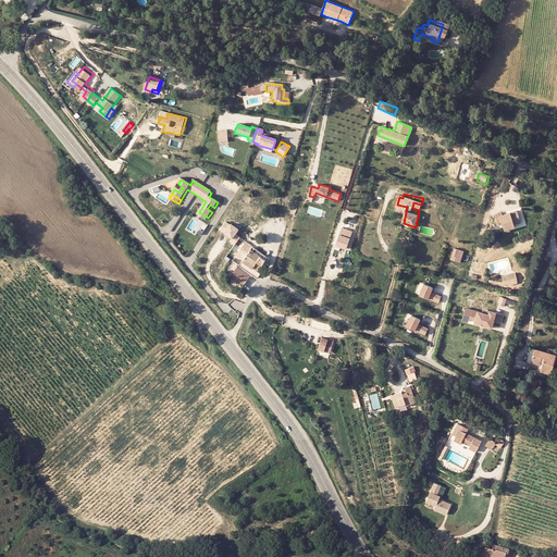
[(499,220),(504,220),(505,227),(511,226),(510,222),(522,220),(520,210),(505,212),(505,210),(497,211),(499,220)]
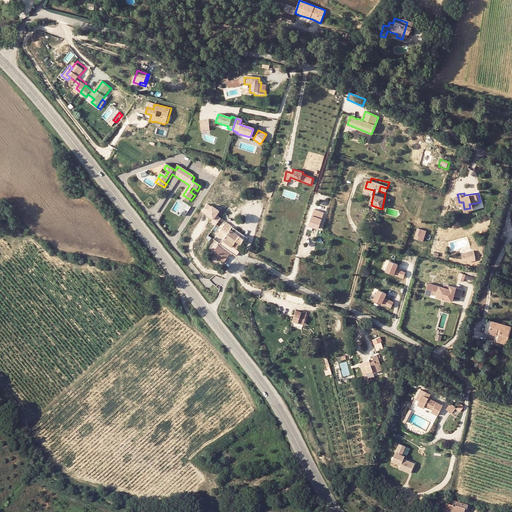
[(181,198),(189,204),(191,200),(183,195),(181,198)]
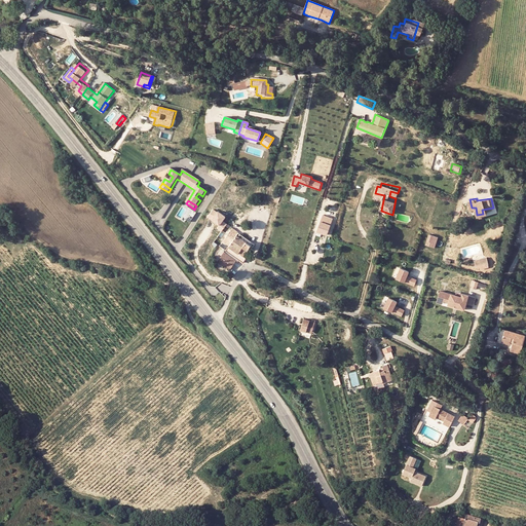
[(215,230),(219,233),(227,223),(223,220),(225,216),(213,207),(205,216),(218,225),(215,230)]
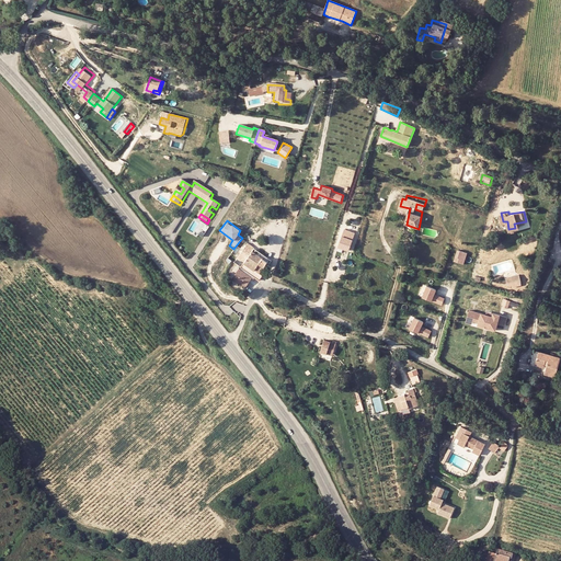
[(351,253),(356,236),(345,231),(340,249),(351,253)]
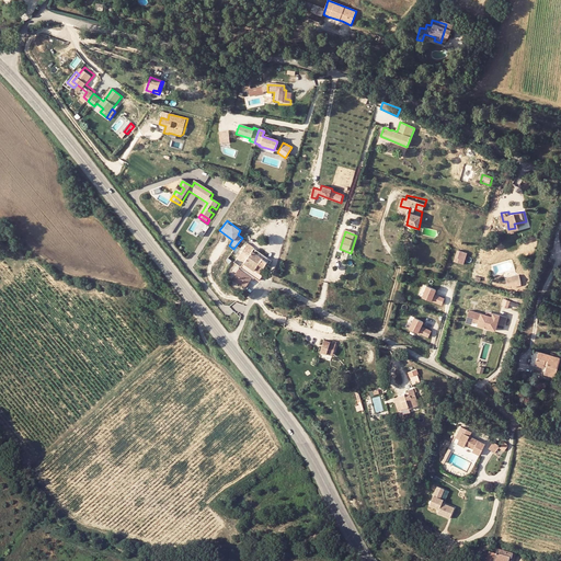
[(245,261),(240,268),(252,277),(258,282),(262,276),(260,274),(270,261),(248,244),(240,255),(245,261)]
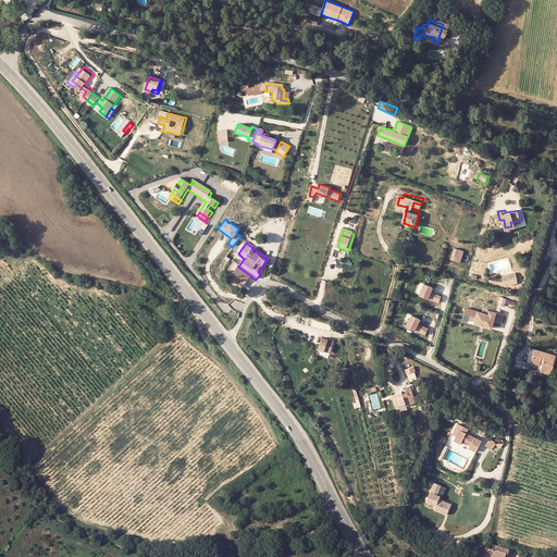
[(465,252),(455,249),(452,260),(461,263),(465,252)]
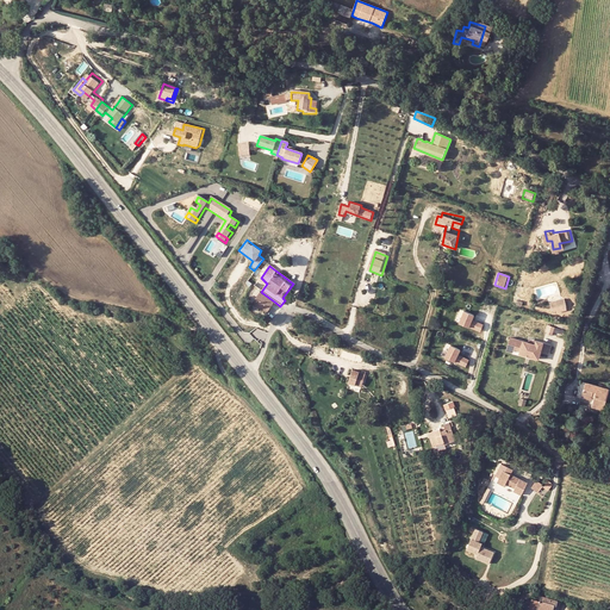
[(274,302),(261,292),(251,305),(262,316),(274,302)]
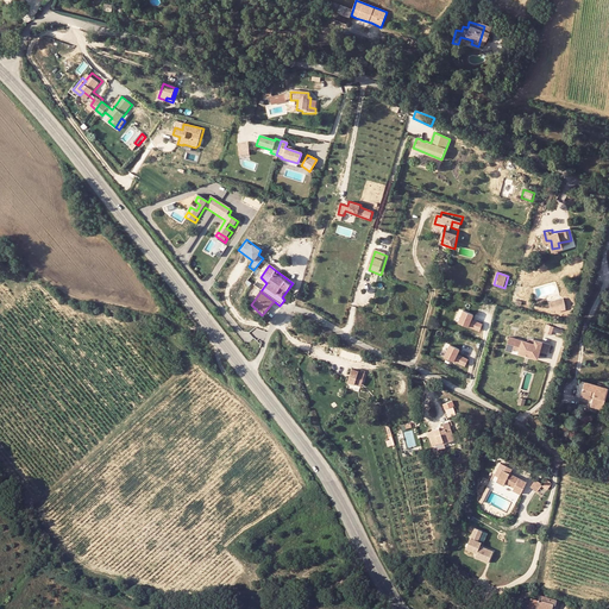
[(552,311),(566,307),(565,301),(550,305),(552,311)]
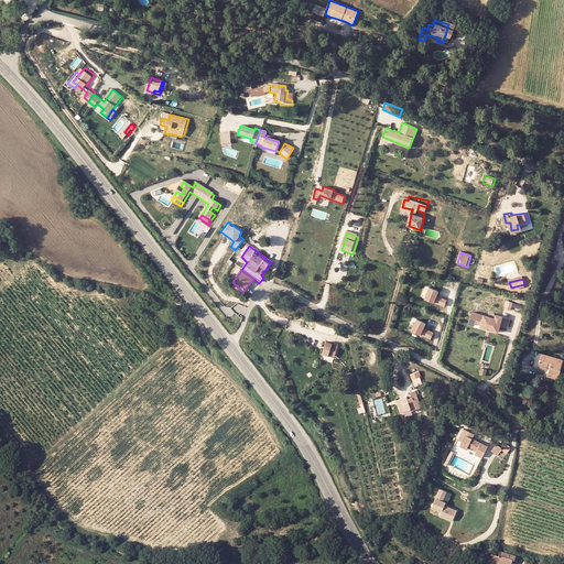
[(438,292),(429,289),(424,300),(433,304),(433,303),(441,306),(444,301),(436,297),(438,292)]
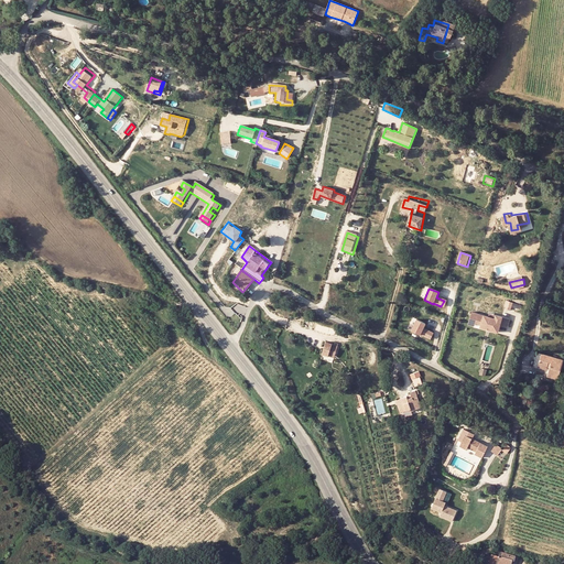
[(505,307),(511,310),(513,302),(507,300),(505,307)]
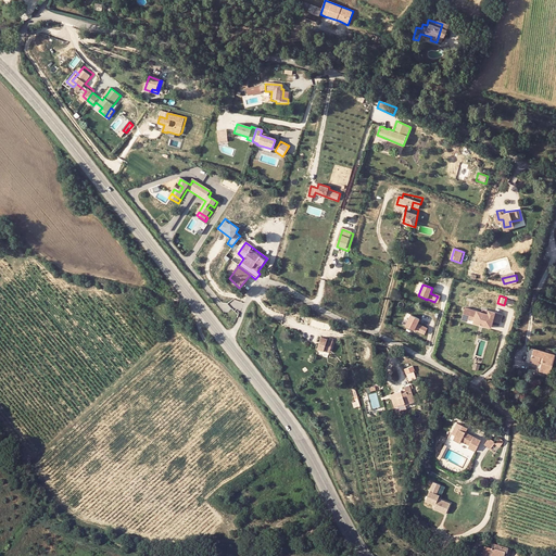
[(476,324),(493,328),(497,313),(491,312),(490,315),(472,310),(472,312),(467,311),(466,313),(478,316),(477,318),(476,324)]
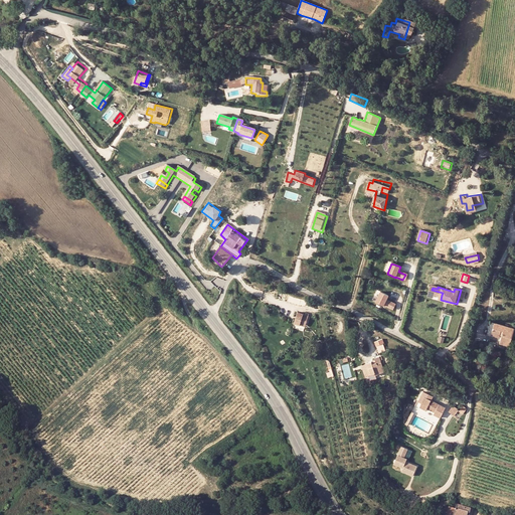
[(443,293),(432,290),(430,297),(436,298),(437,293),(442,295),(443,293)]
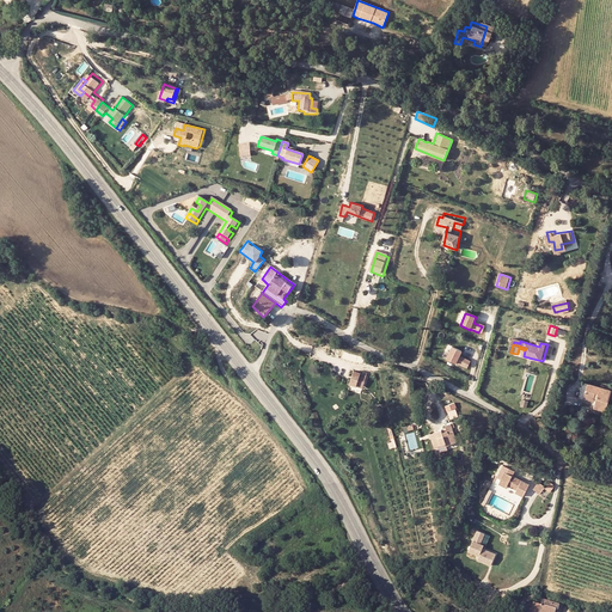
[(556,348),(548,344),(545,354),(554,356),(556,348)]
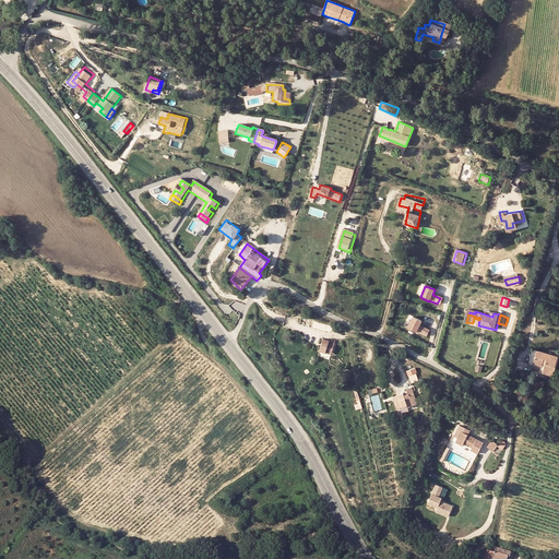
[(423,322),(414,318),(408,329),(416,333),(417,332),(425,336),(427,330),(419,326),(423,322)]
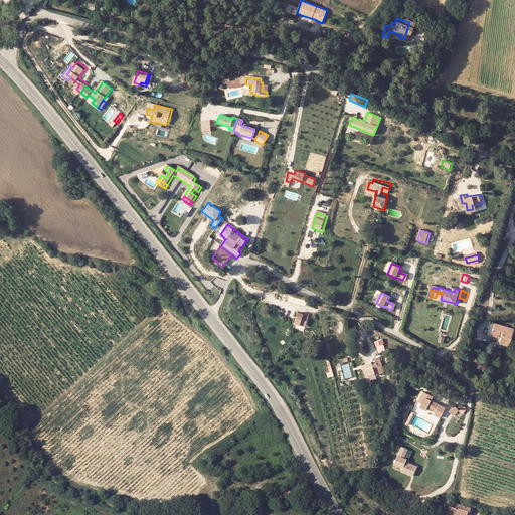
[(308,319),(297,317),(294,328),(300,329),(300,327),(306,328),(308,319)]
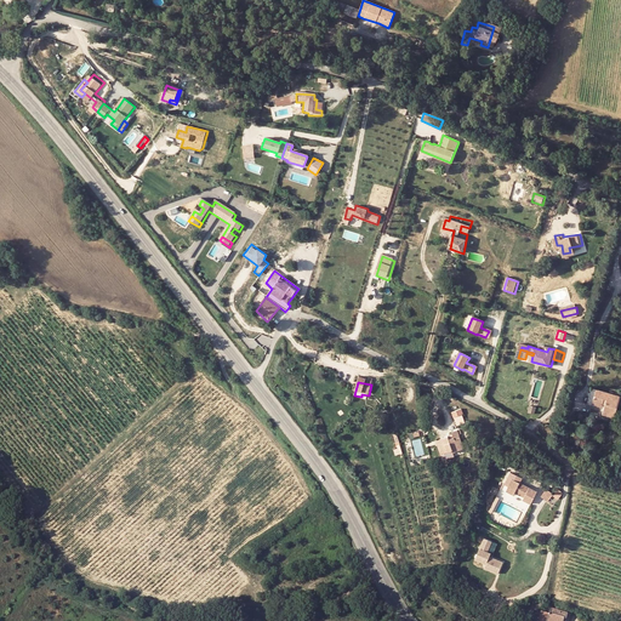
[(586,404),(592,406),(597,391),(591,389),(586,404)]
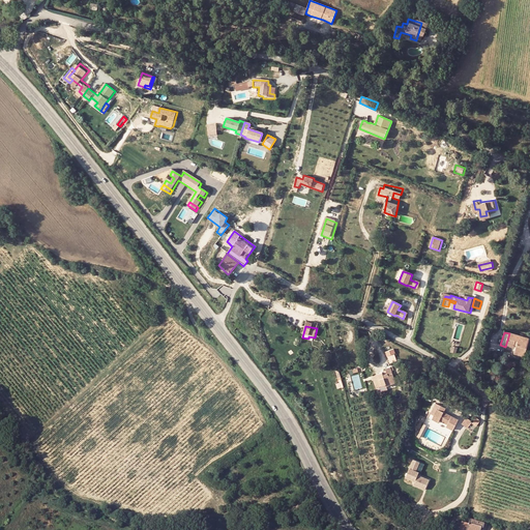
[(509,333),(505,347),(514,350),(512,355),(523,358),(529,340),(509,333)]
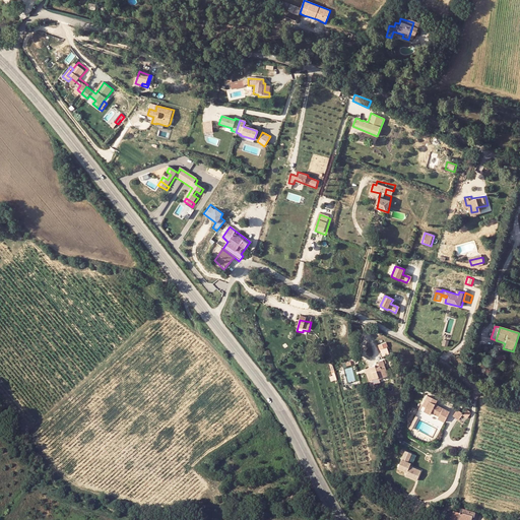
[(385,361),(383,361),(378,363),(379,367),(376,368),(375,366),(370,368),(371,370),(367,371),(370,381),(377,378),(378,380),(388,377),(384,365),(386,364),(385,361)]
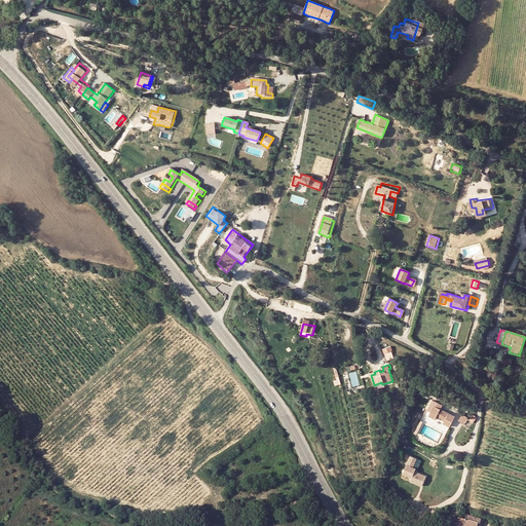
[(424,414),(436,420),(437,418),(444,421),(443,423),(449,426),(454,416),(434,406),(430,412),(426,410),(424,414)]
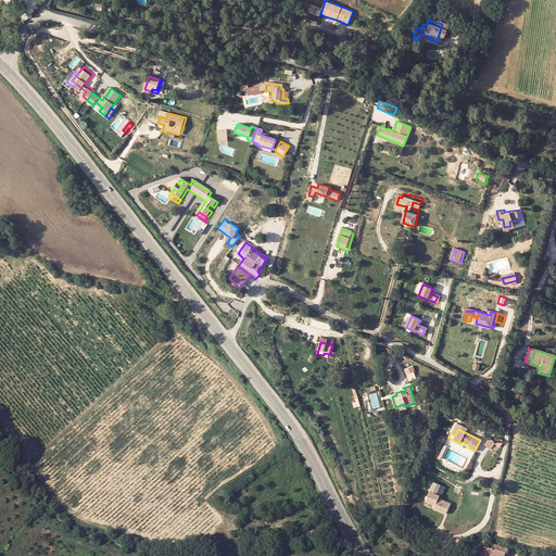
[(440,484),(433,482),(426,502),(436,505),(433,509),(446,515),(451,504),(438,500),(434,498),(437,495),(440,484)]
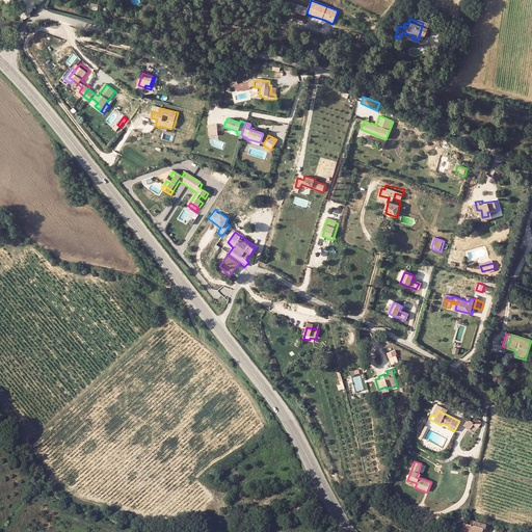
[(473,531),(482,531),(483,530),(484,530),(485,526),(472,523),(471,526),(463,524),(461,531),(469,531),(470,531),(473,531)]
